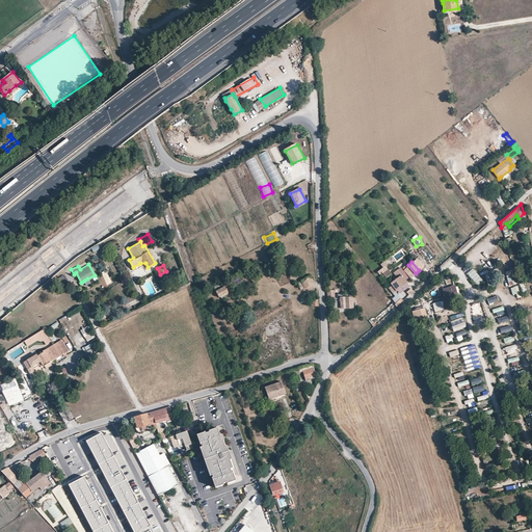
[(415,274),(407,266),(404,269),(411,276),(415,274)]
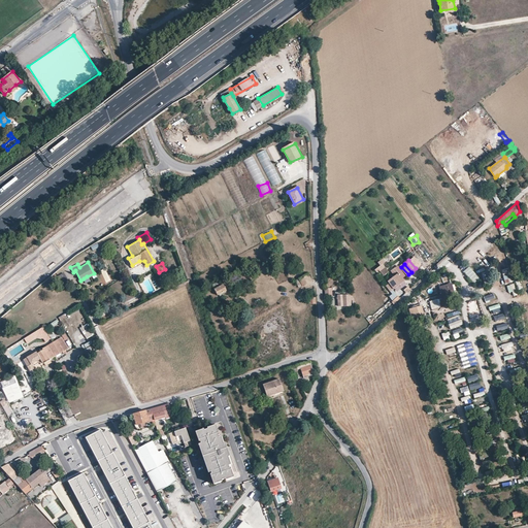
[(479,277),(469,267),(464,272),(473,282),(479,277)]
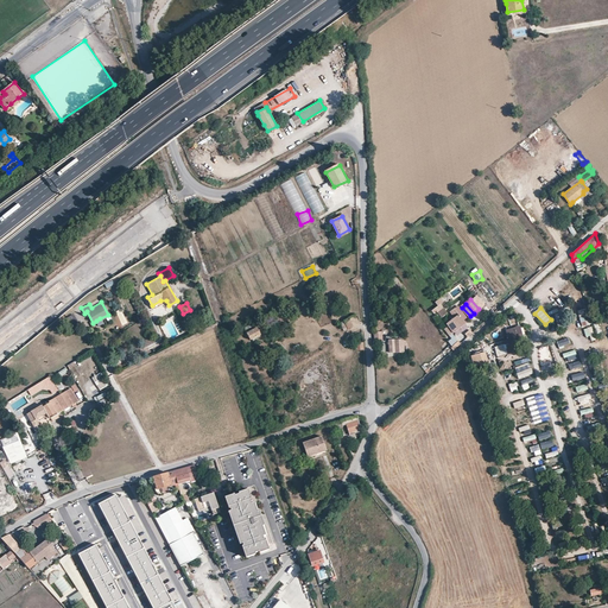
[(578,310),(581,325),(589,324),(588,309),(578,310)]
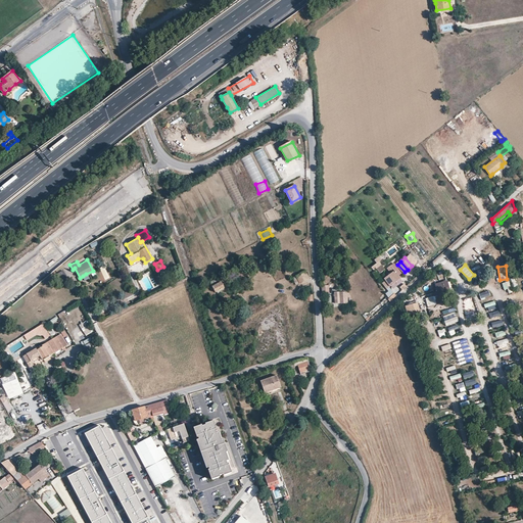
[(307,278),(303,271),(296,275),(292,278),(296,284),(300,282),(307,278)]
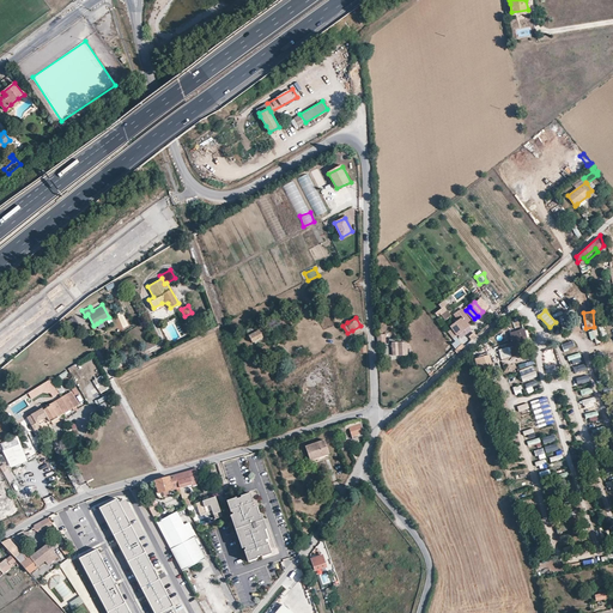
[(449,326),(456,335),(463,329),(456,320),(449,326)]
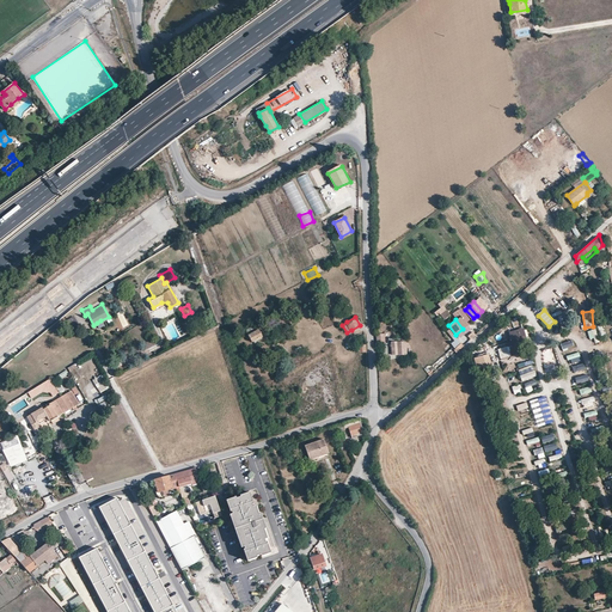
[(251,341),(262,336),(256,324),(245,329),(251,341)]
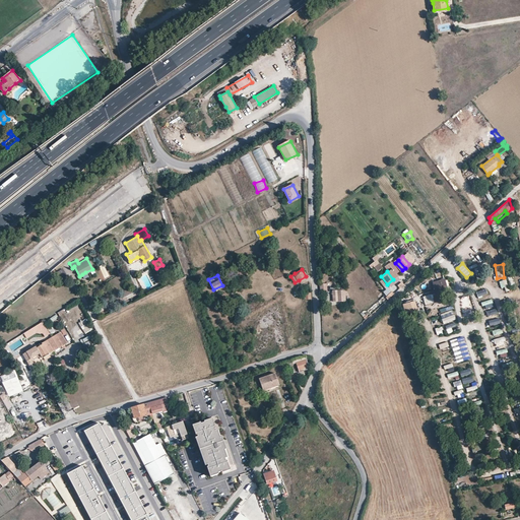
[(445,279),(433,282),(436,293),(426,296),(428,303),(449,297),(445,279)]
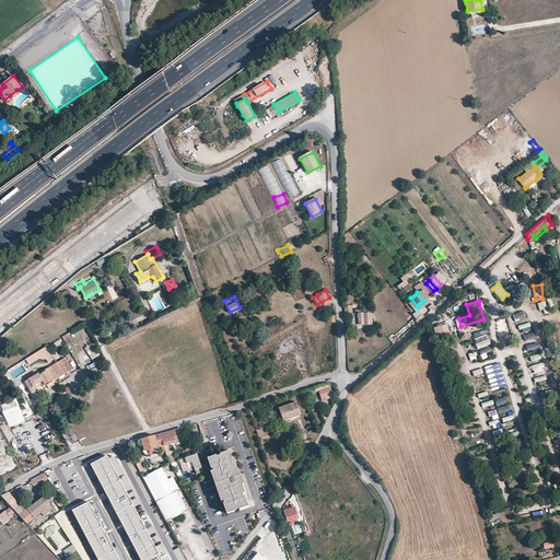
[(545,301),(537,303),(539,311),(547,308),(545,301)]
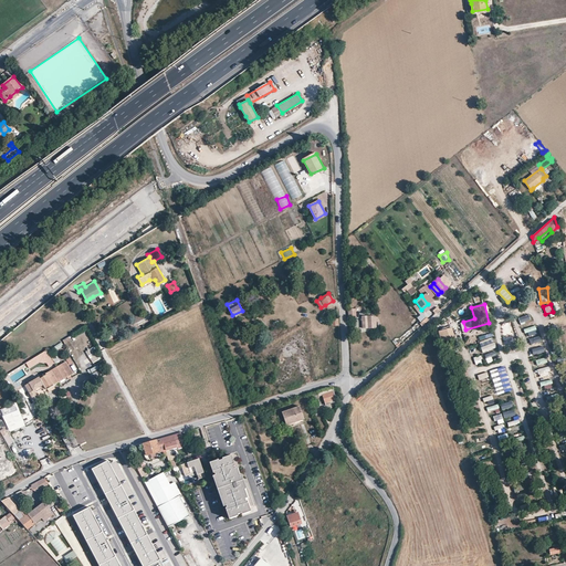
[(363,327),(376,326),(375,315),(373,315),(362,316),(363,327)]
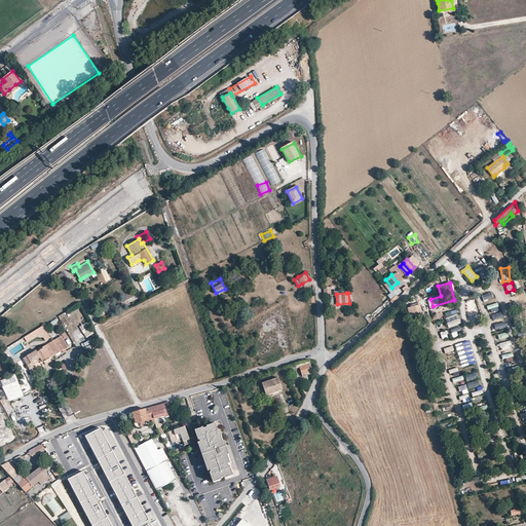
[(492,293),(482,295),(484,301),(493,299),(492,293)]
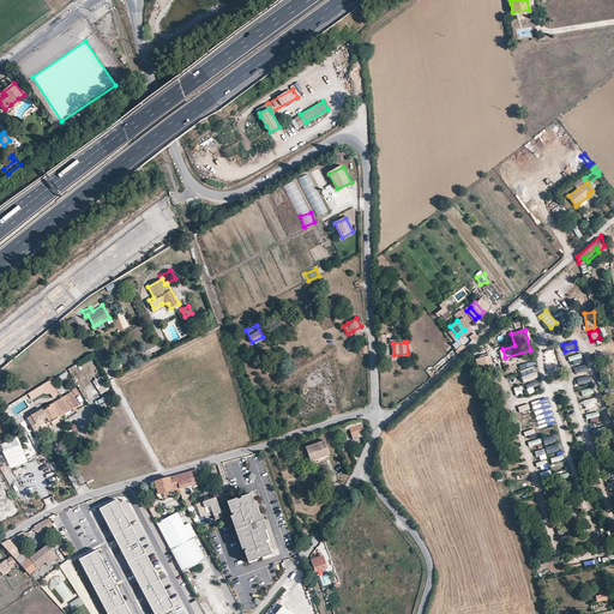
[(489,356),(476,360),(479,369),(493,366),(489,356)]
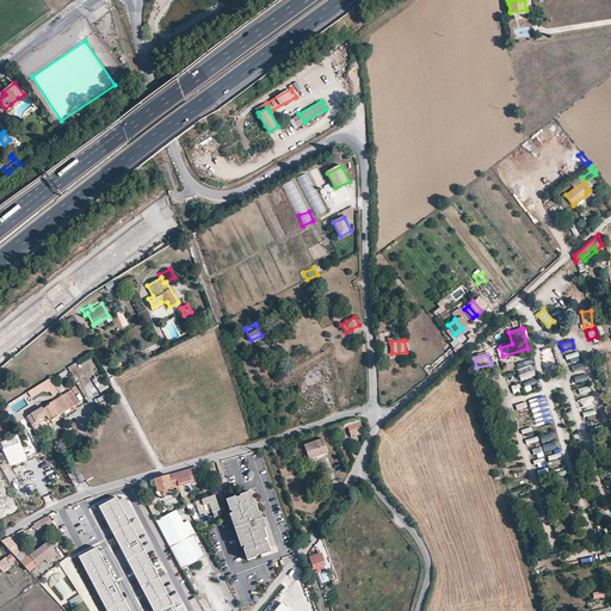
[(524,381),(536,376),(534,370),(522,375),(524,381)]
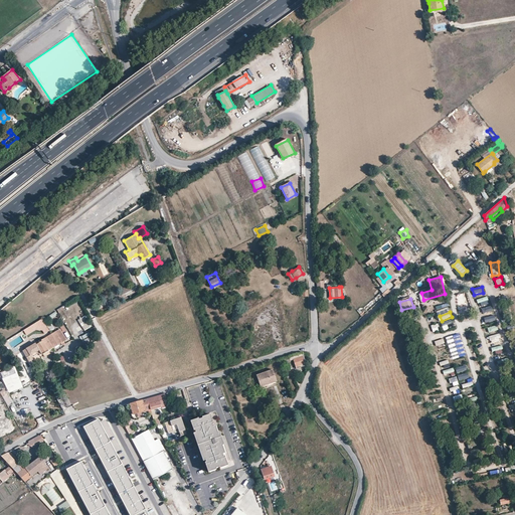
[(494,315),(484,318),(486,324),(496,321),(494,315)]
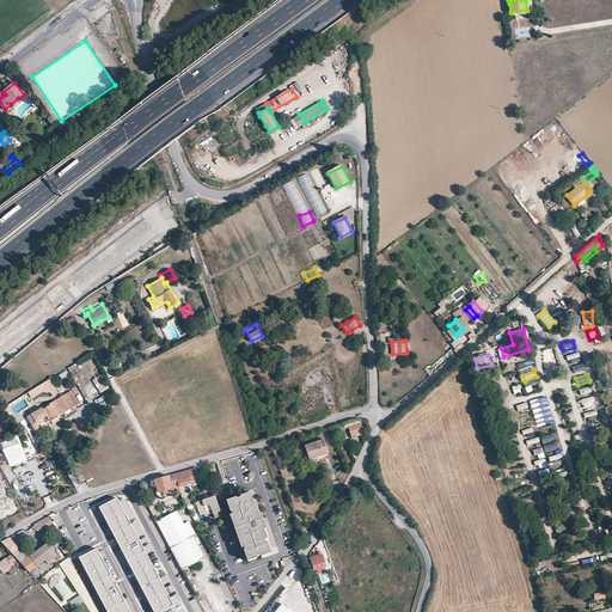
[(108,387),(99,375),(93,379),(101,392),(108,387)]
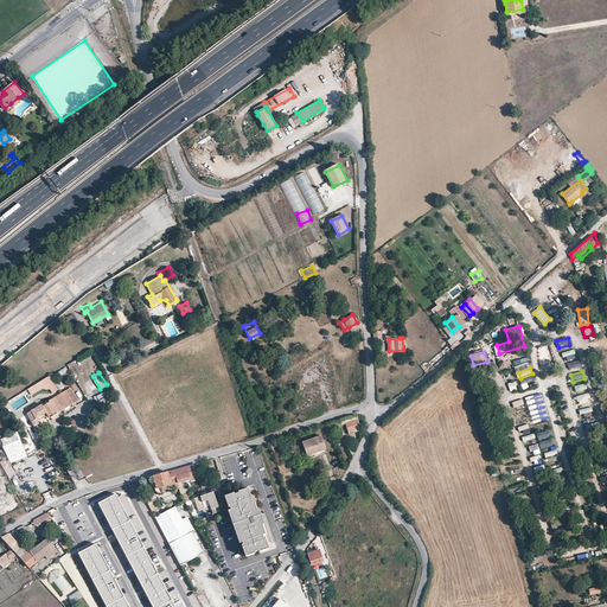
[(82,397),(74,383),(59,393),(68,406),(75,401),(76,401),(78,398),(82,397)]
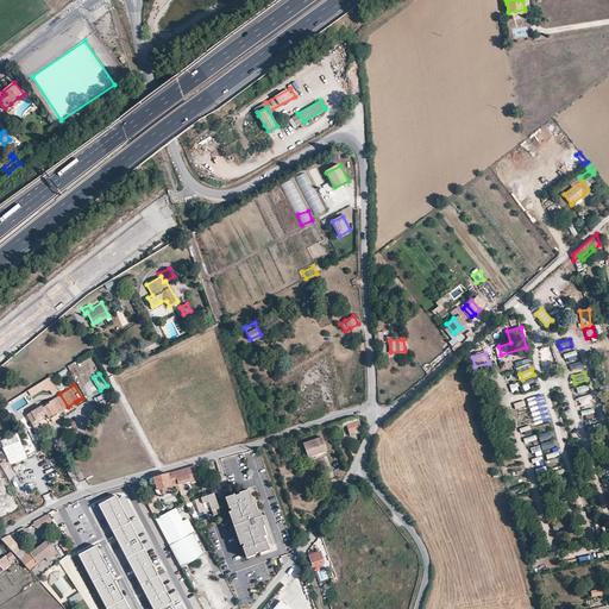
[(68,407),(60,394),(49,401),(49,402),(56,414),(68,407)]
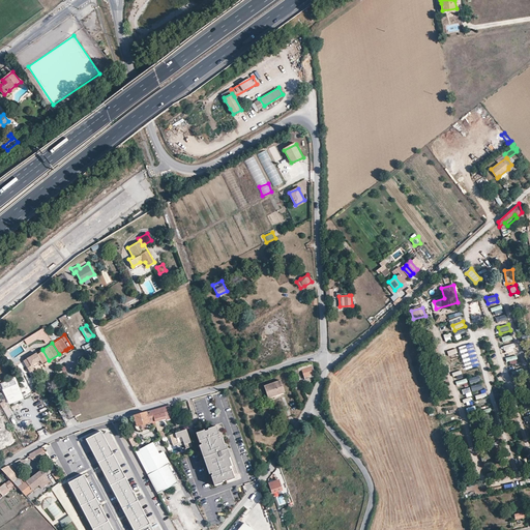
[(448,351),(450,359),(458,356),(455,349),(448,351)]
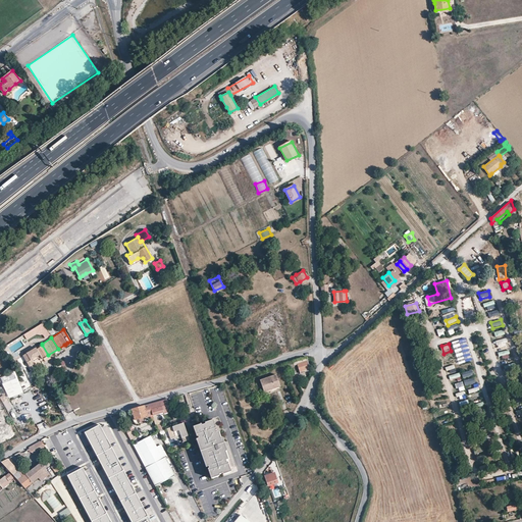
[(48,355),(42,345),(37,348),(39,352),(40,355),(38,356),(40,360),(43,358),(48,355)]
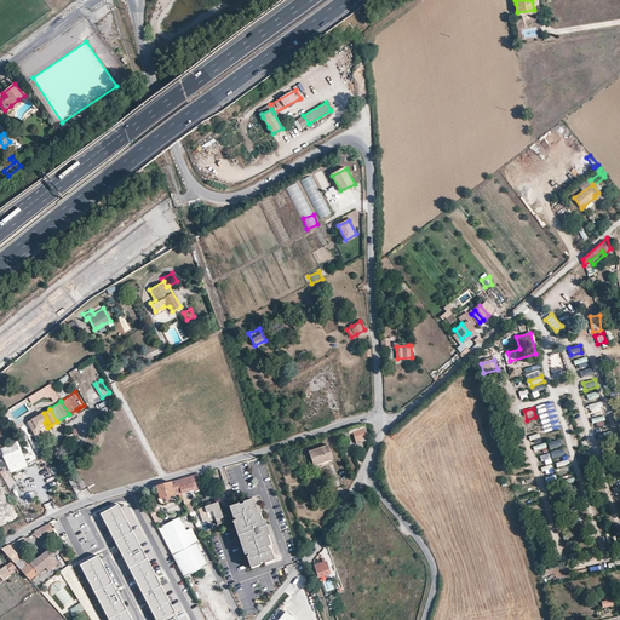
[(552,412),(540,415),(544,429),(556,425),(552,412)]
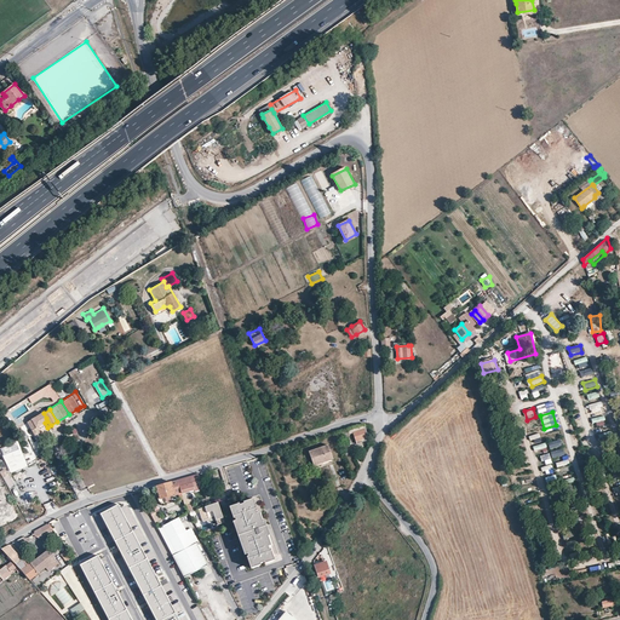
[(44,422),(40,415),(29,423),(33,429),(38,426),(38,425),(44,422)]
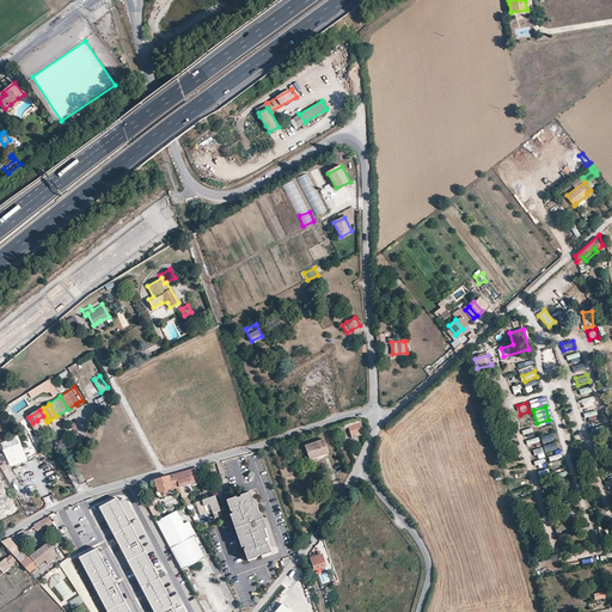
[(5,415),(0,418),(0,421),(7,429),(13,423),(11,420),(5,415)]
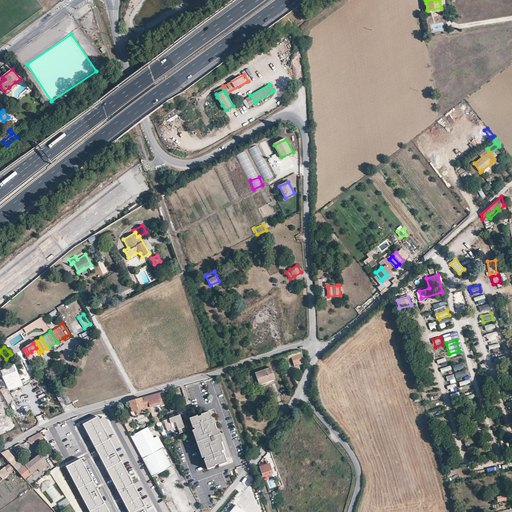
[(305,363),(301,351),(290,353),(274,358),(277,367),(280,366),(279,364),(284,362),(284,361),(289,360),(288,358),(291,357),(294,367),(305,363)]
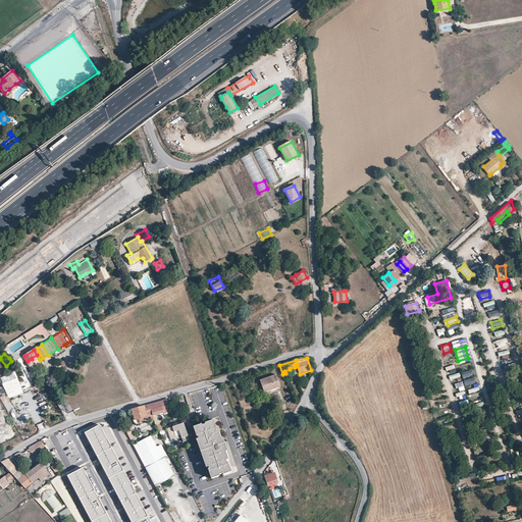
[(0,387),(5,386),(8,396),(29,387),(28,385),(29,384),(27,378),(18,381),(14,372),(0,377),(0,387)]
